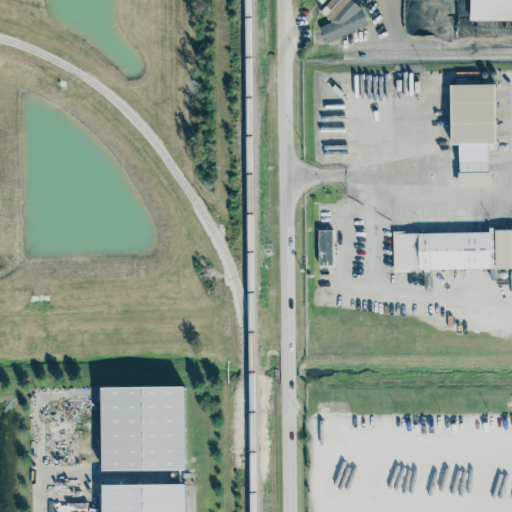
[(319,27),(325,42),(365,26),(353,0),(330,0),(320,4),(328,23),(319,27)]
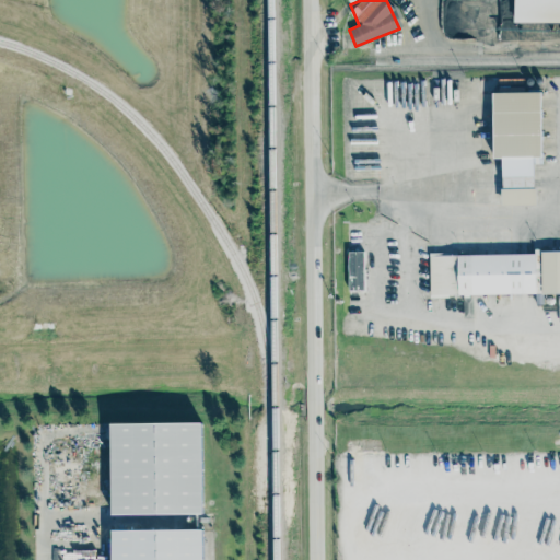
[(543,164),(534,164),(535,188),(537,188),(537,206),(501,206),(501,189),(503,189),(503,158),(494,158),(493,92),(541,92),(543,164)]
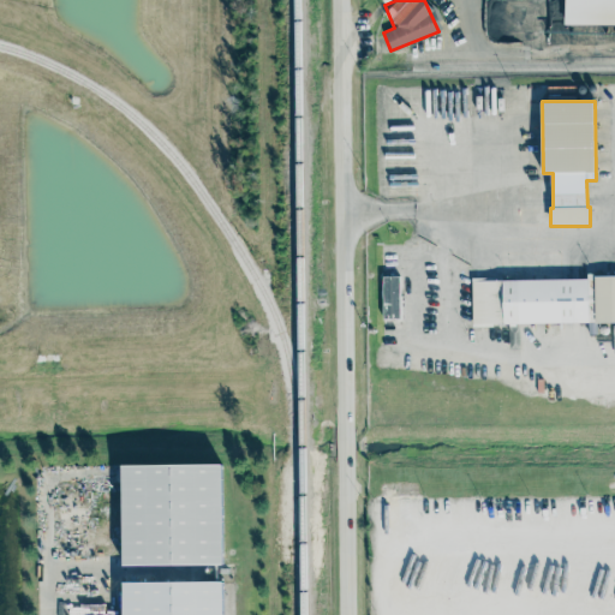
[(614,322),(597,323),(597,334),(589,334),(589,322),(517,323),(517,327),(520,327),(520,350),(509,351),(509,323),(493,323),(493,327),(473,327),(472,279),(502,278),(502,281),(587,280),(587,274),(595,274),(595,276),(614,275),(614,322)]
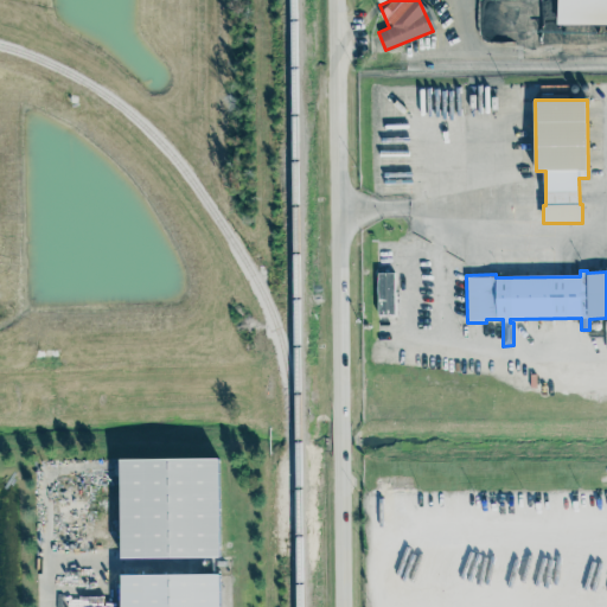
[(378,315),(378,273),(395,273),(395,315),(378,315)]
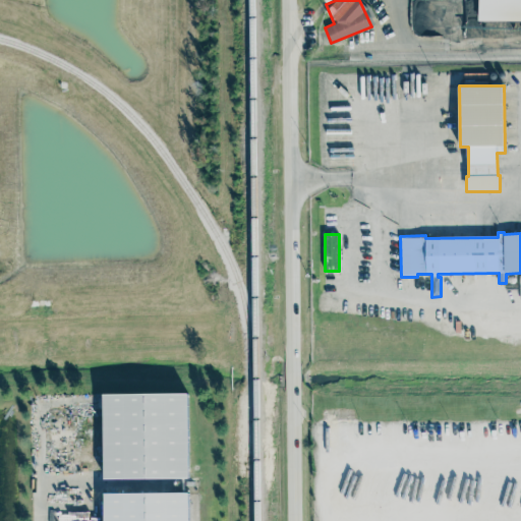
[(104,395),(188,394),(188,478),(104,478),(104,395)]
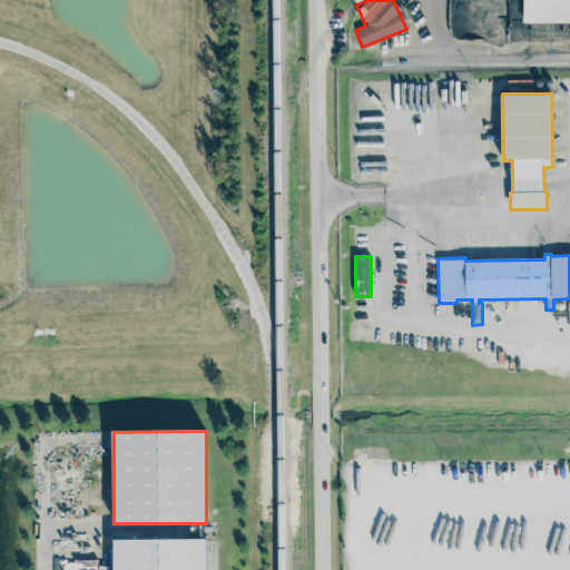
[(115,569),(115,541),(207,540),(207,569),(115,569)]
